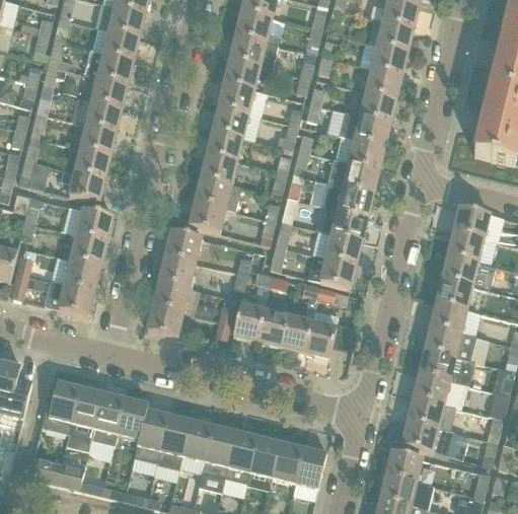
[(103,0),(103,3),(117,7),(146,14),(149,0),(103,0)]
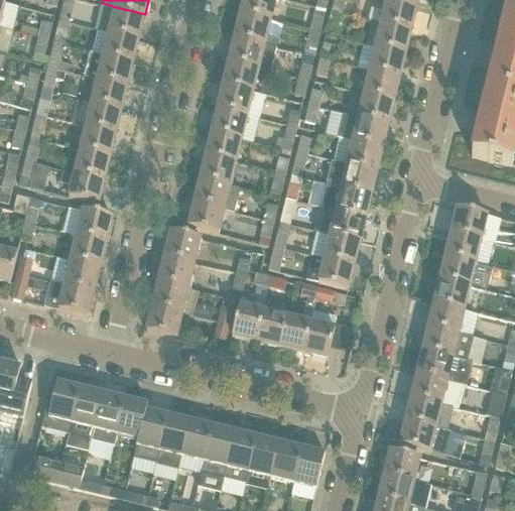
[(244,0),(241,11),(271,18),(276,0),(244,0)]
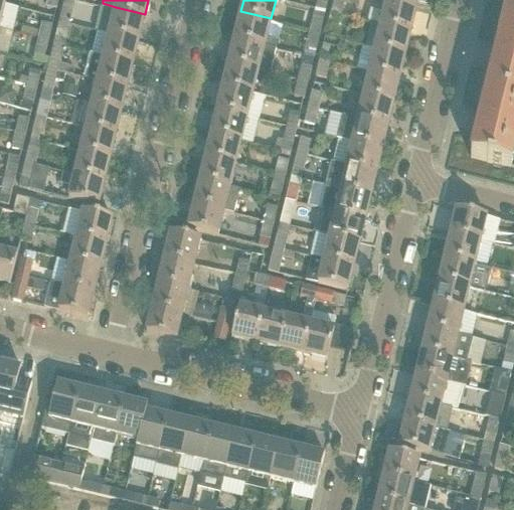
[(334,0),(331,10),(340,12),(344,0),(334,0)]
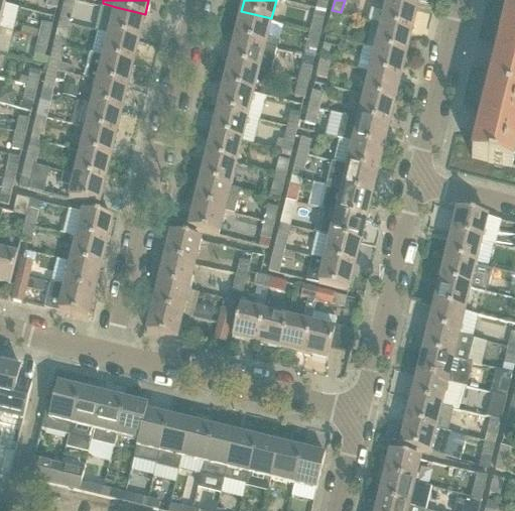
[(371,6),(368,18),(382,22),(412,29),(417,4),(398,0),(387,0),(385,9),(371,6)]
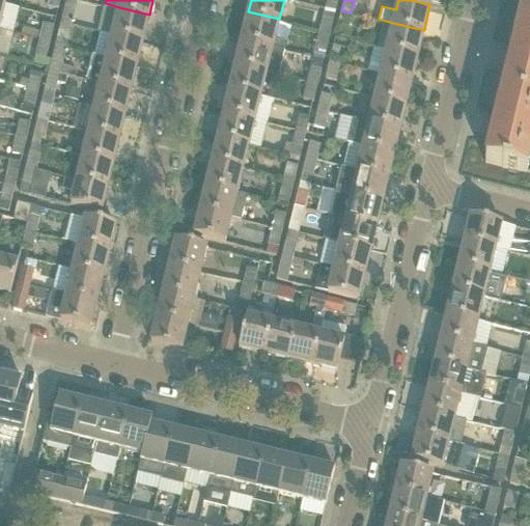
[(524,0),(519,22),(529,24),(529,0),(524,0)]
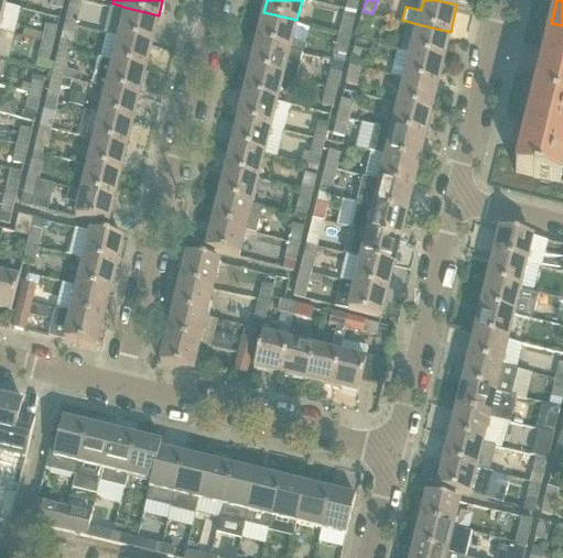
[(71,2),(66,20),(76,22),(80,4),(71,2)]
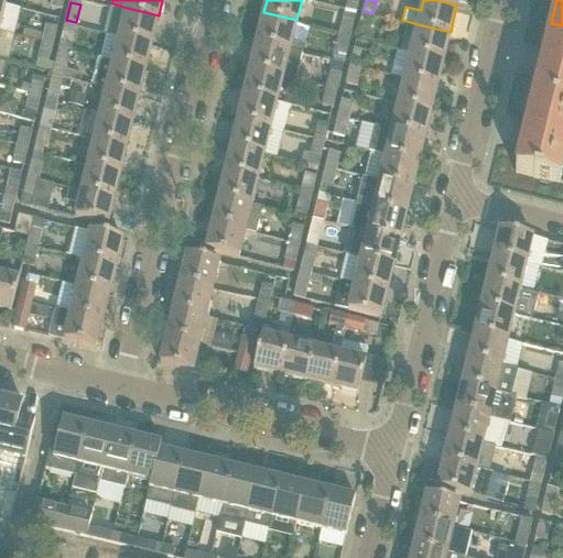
[(127,8),(120,33),(152,41),(159,15),(127,8)]
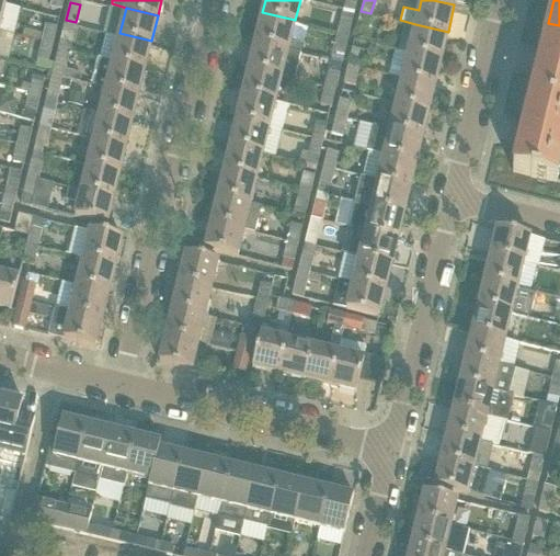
[(370,13),(361,11),(357,25),(367,29),(370,13)]
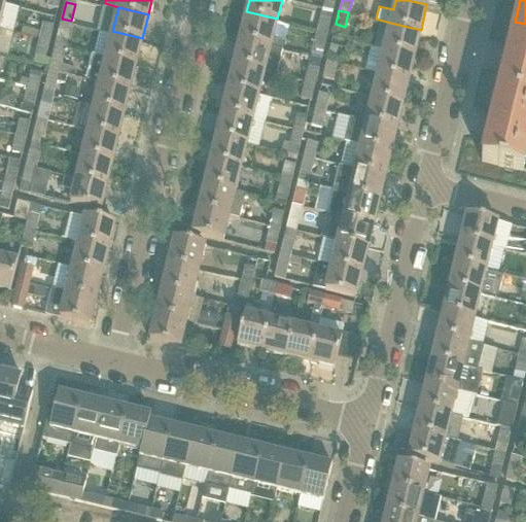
[(246,11),(241,36),(271,43),(277,19),(246,11)]
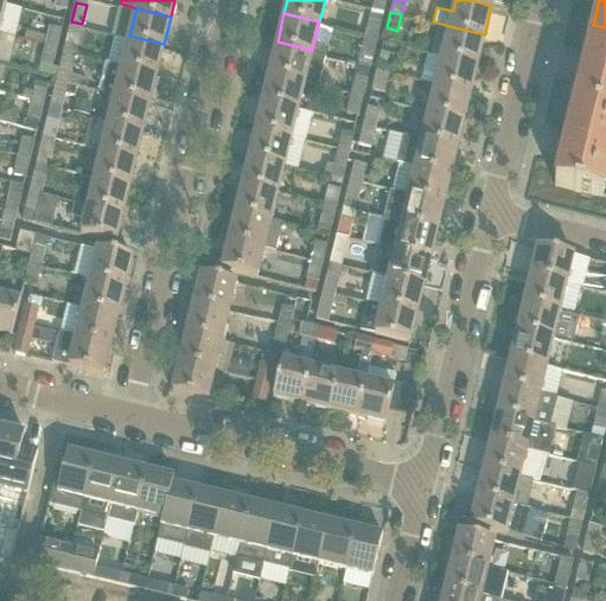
[(369,14),(364,33),(377,36),(382,18),(369,14)]
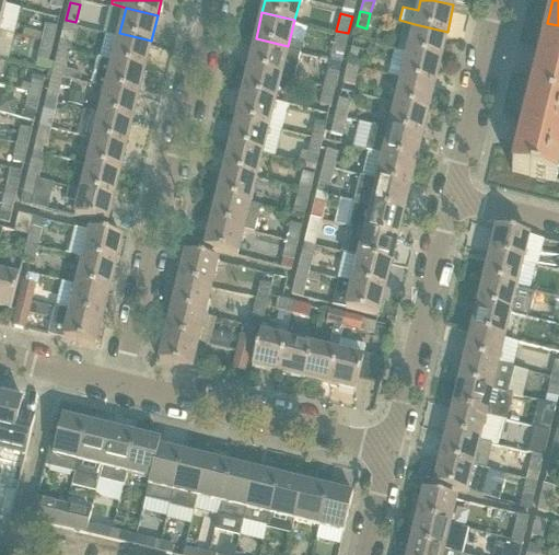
[(46,20),(42,36),(54,39),(58,23),(46,20)]
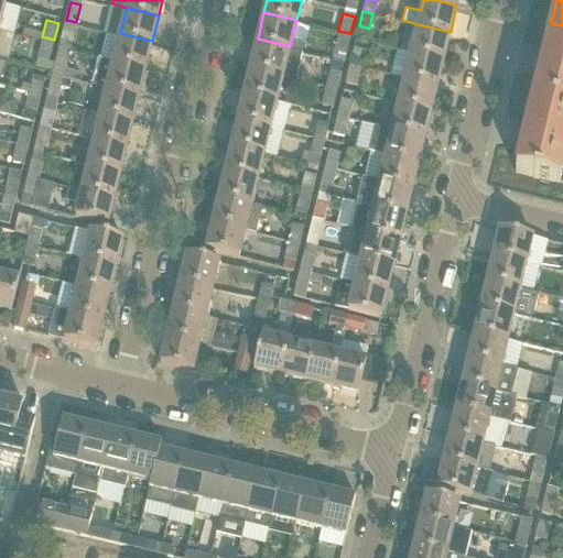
[(66,20),(62,37),(72,40),(76,22),(66,20)]
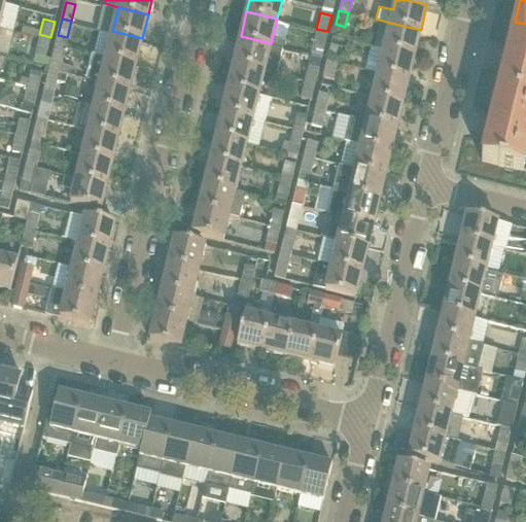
[(525,24),(515,22),(498,90),(525,96),(525,24)]
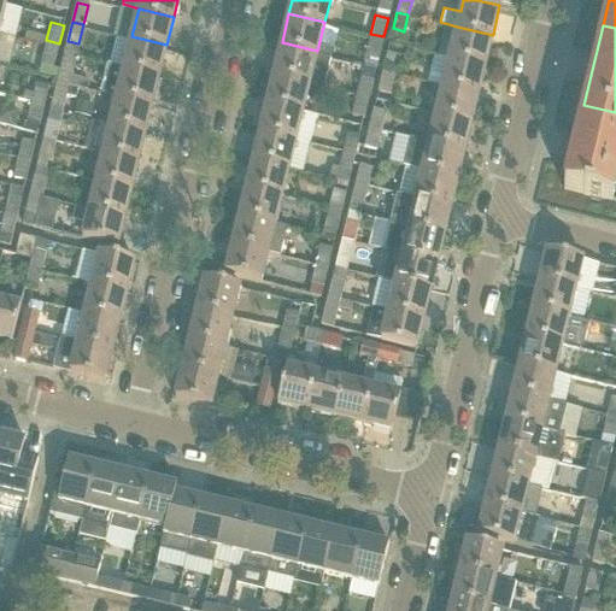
[(457,27),(450,54),(486,63),(492,35),(457,27)]
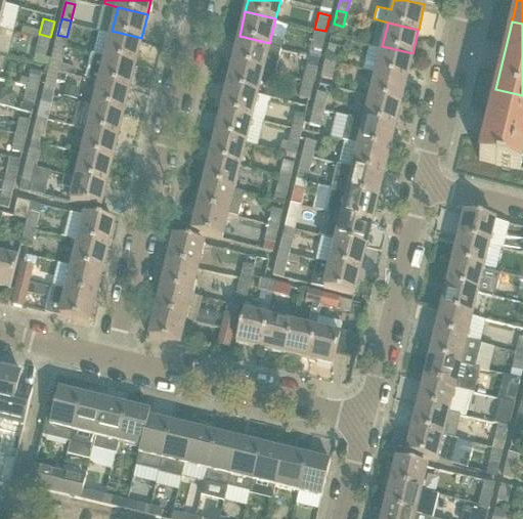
[(314,29),(310,44),(321,47),(325,31),(314,29)]
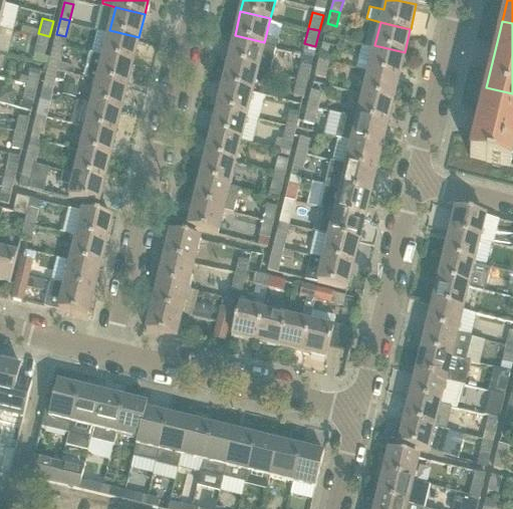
[(109,30),(103,53),(134,60),(139,37),(109,30)]
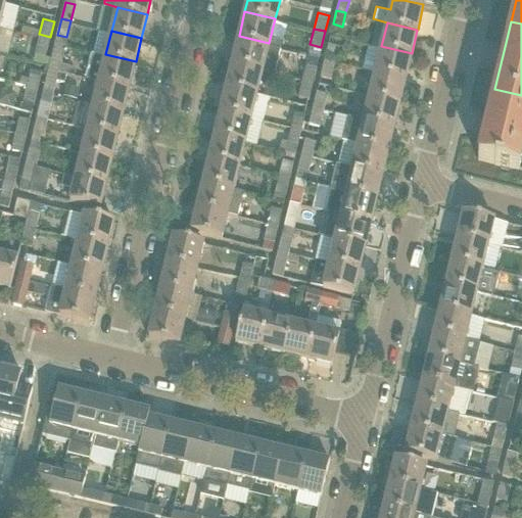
[(39,34),(35,51),(46,54),(50,37),(39,34)]
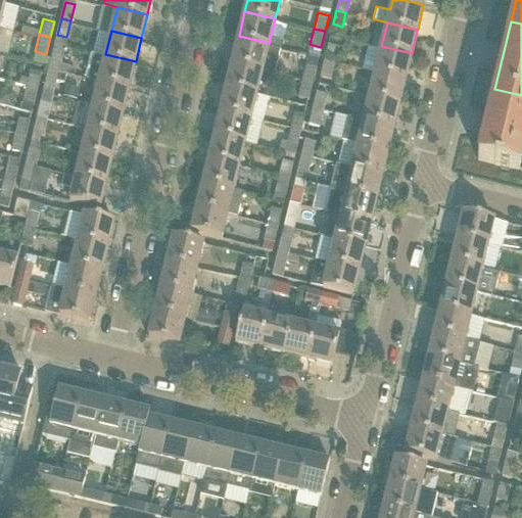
[(239,36),(233,60),(263,67),(274,71),(280,46),(269,43),(239,36)]
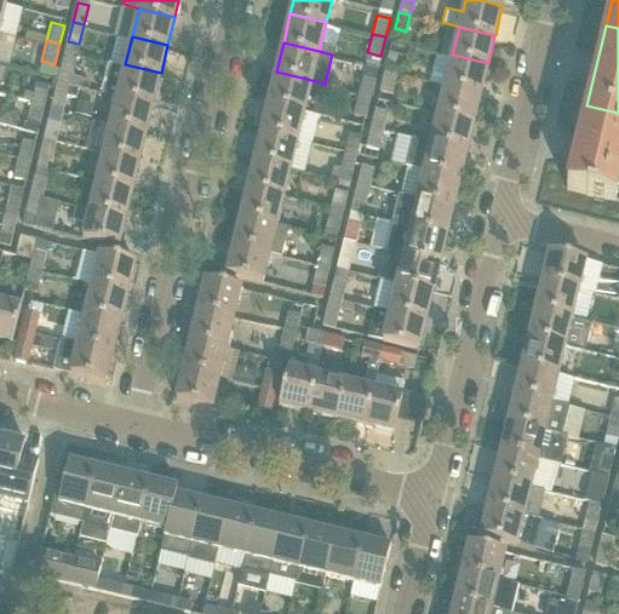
[(391,47),(385,68),(396,72),(402,51),(391,47)]
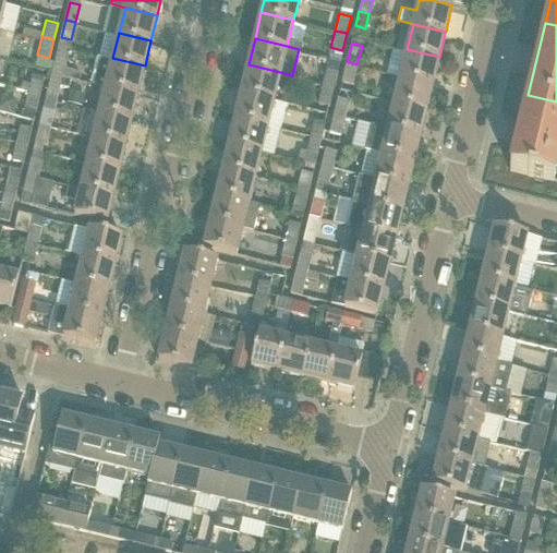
[(407,49),(401,74),(433,82),(439,57),(407,49)]
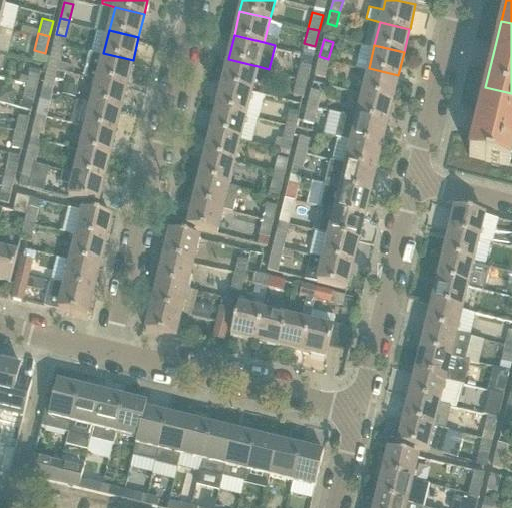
[(52,48),(48,65),(57,67),(58,67),(66,69),(73,70),(74,66),(73,63),(60,60),(62,51),(52,48)]
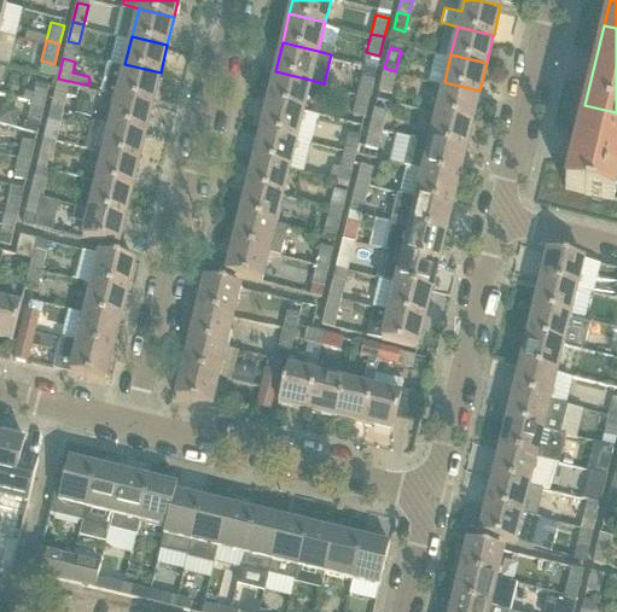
[(110,62),(104,89),(153,102),(161,73),(124,64),(124,65),(110,62)]
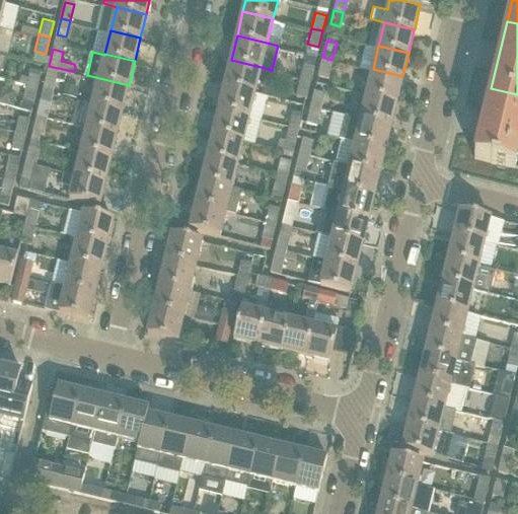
[(331,60),(322,57),(318,71),(327,74),(331,60)]
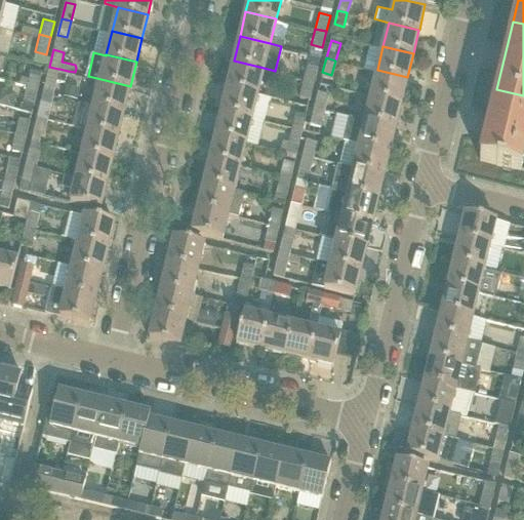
[(234,61),(228,84),(258,92),(264,68),(234,61)]
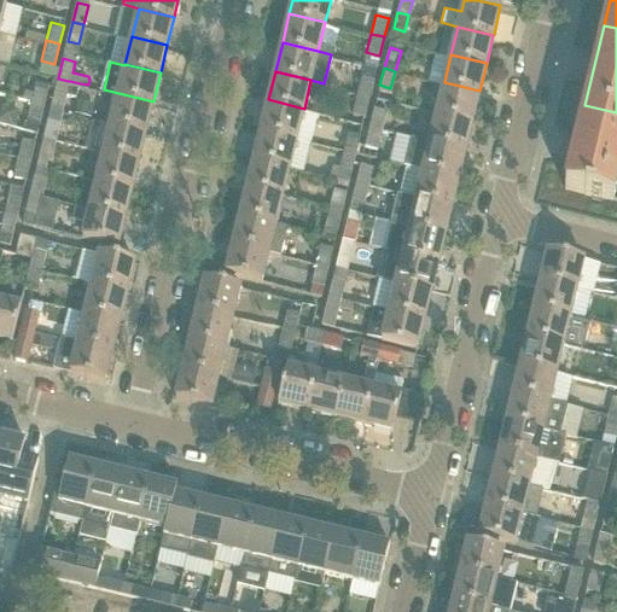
[(362,73),(358,91),(371,94),(374,76),(362,73)]
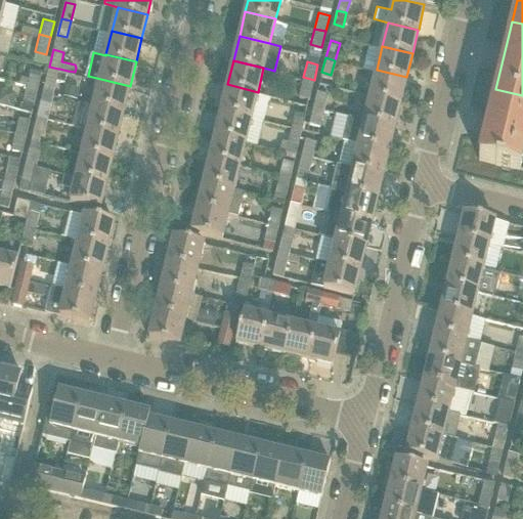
[(45,82),(44,87),(54,89),(57,78),(64,80),(68,71),(59,69),(58,69),(49,67),(47,76),(45,82)]
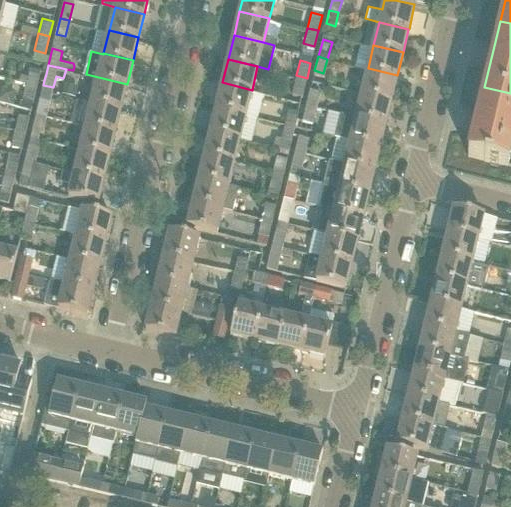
[(30,66),(27,80),(38,83),(42,69),(30,66)]
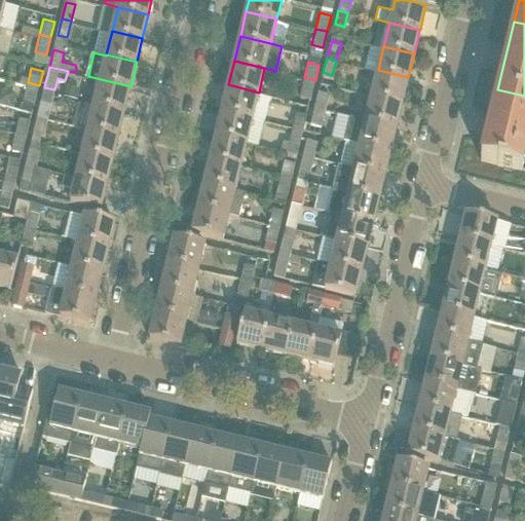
[(378,70),(372,95),(403,102),(408,77),(378,70)]
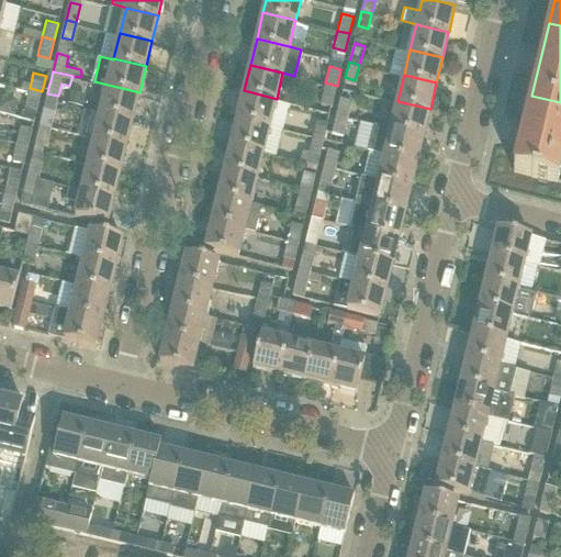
[(108,85),(101,110),(133,118),(139,92),(94,81),(108,85)]
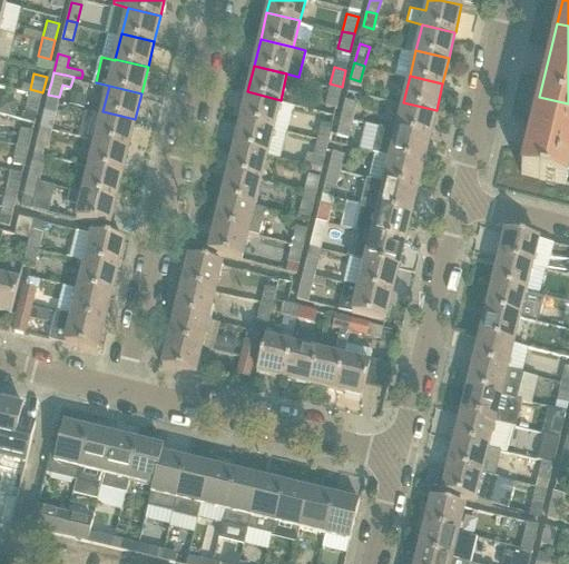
[(330,83),(325,101),(337,105),(342,87),(330,83)]
